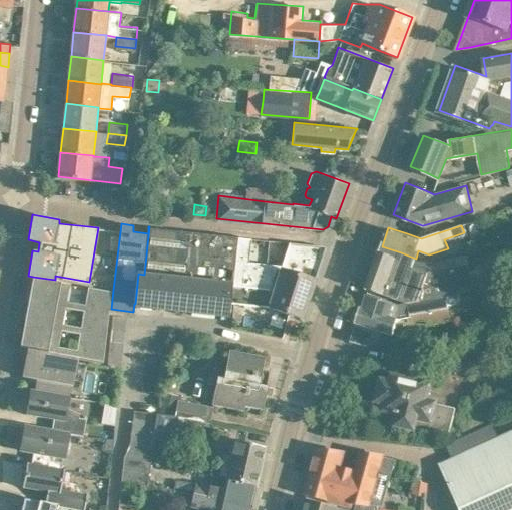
[(237,236),(149,226),(144,275),(138,274),(137,285),(135,304),(227,314),(228,301),(230,284),(232,285),(237,236)]
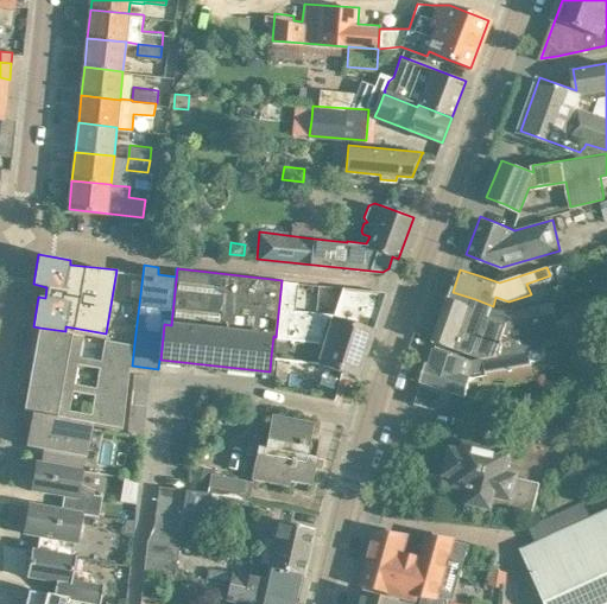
[(282,280),(276,337),(324,342),(333,317),(334,315),(332,313),(295,310),(298,283),(282,280)]
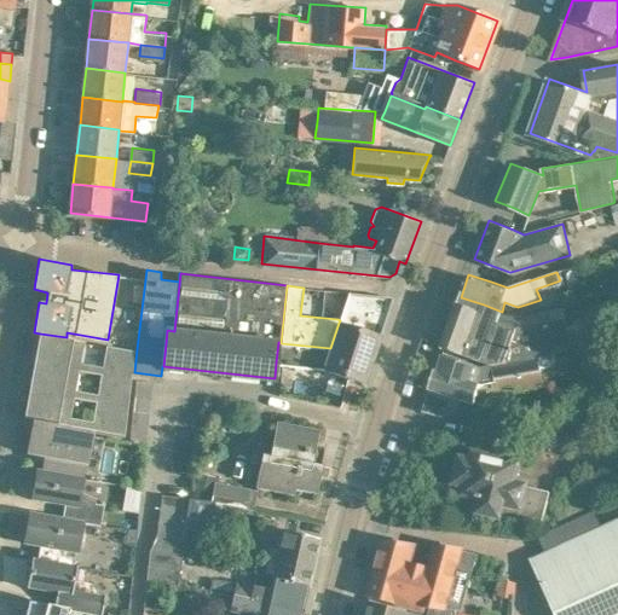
[(347,293),(338,319),(340,320),(339,323),(380,336),(381,332),(382,330),(393,297),(385,296),(380,296),(347,293)]
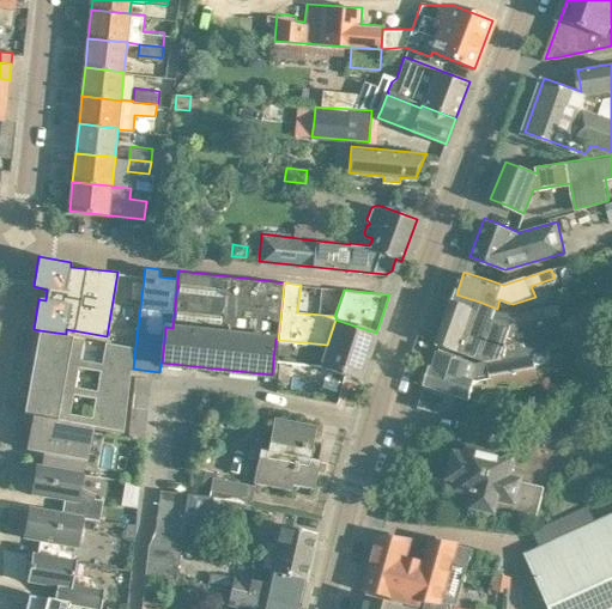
[(495,315),(476,306),(454,298),(437,343),(460,352),(490,359),(565,342),(586,333),(585,316),(561,321),(559,314),(511,322),(513,317),(495,315)]
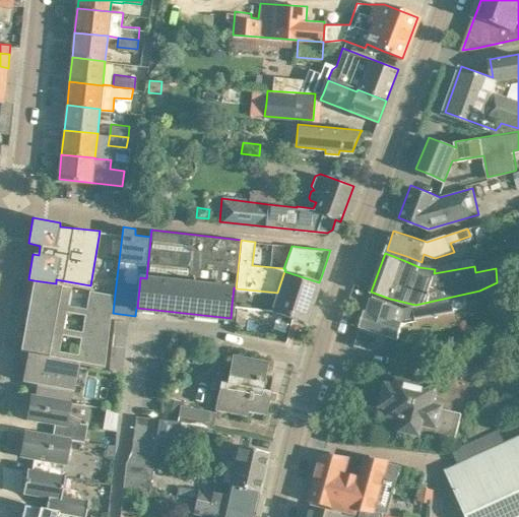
[(319,282),(284,271),(277,293),(236,288),(234,287),(232,305),(272,310),(287,315),(307,322),(319,282)]
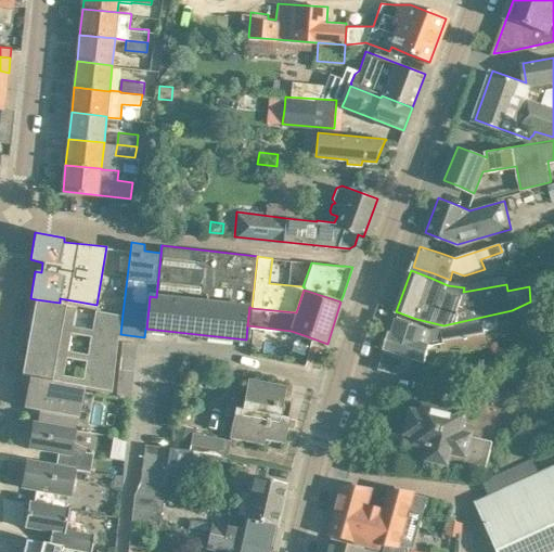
[(36,299),(31,323),(71,331),(91,335),(91,334),(118,339),(118,334),(120,334),(123,313),(95,309),(92,328),(73,323),(76,306),(60,303),(36,299)]
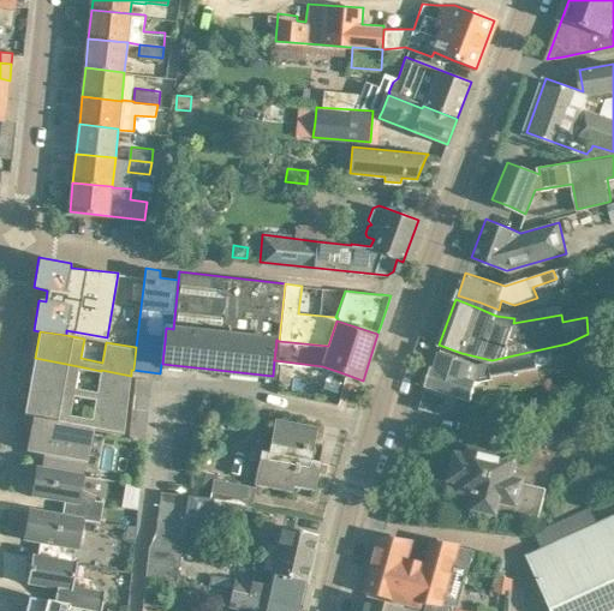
[(428,387),(422,407),(440,412),(455,402),(458,396),(472,400),(478,381),(494,378),(494,382),(513,381),(514,385),(541,381),(537,354),(477,364),(478,361),(460,357),(437,349),(433,367),(427,371),(424,379),(427,384),(427,385),(428,387)]
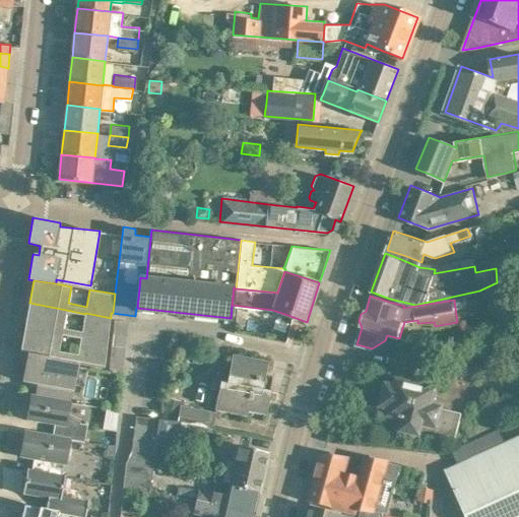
[(29,303),(25,326),(62,332),(62,333),(80,337),(81,336),(108,341),(111,318),(85,313),(85,314),(82,330),(63,326),(66,310),(29,303)]
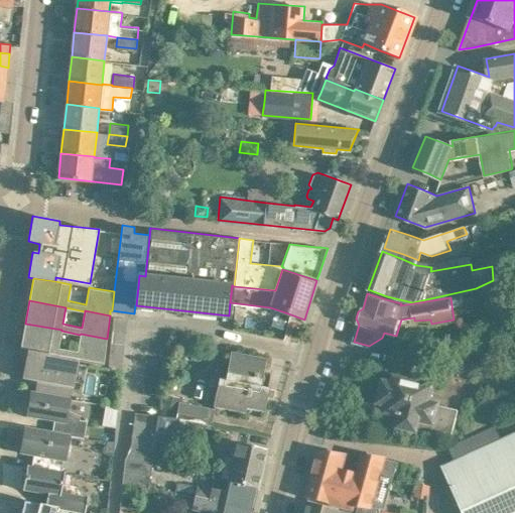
[(61,330),(25,324),(20,347),(104,362),(107,339),(81,334),(80,335),(78,350),(58,347),(61,331),(61,330)]
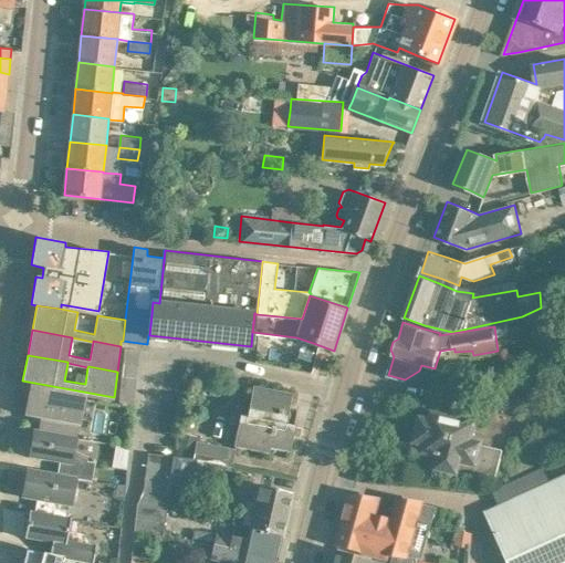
[(234,445),(269,451),(270,447),(290,451),(295,425),(293,425),(295,416),(288,415),(292,393),(253,385),(249,407),(242,406),(234,445)]
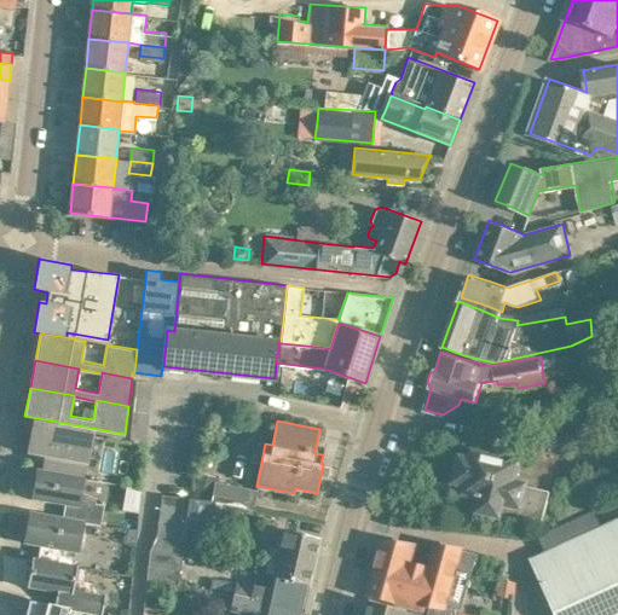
[(44,470),(84,477),(97,480),(105,436),(34,423),(29,452),(47,456),(44,470)]
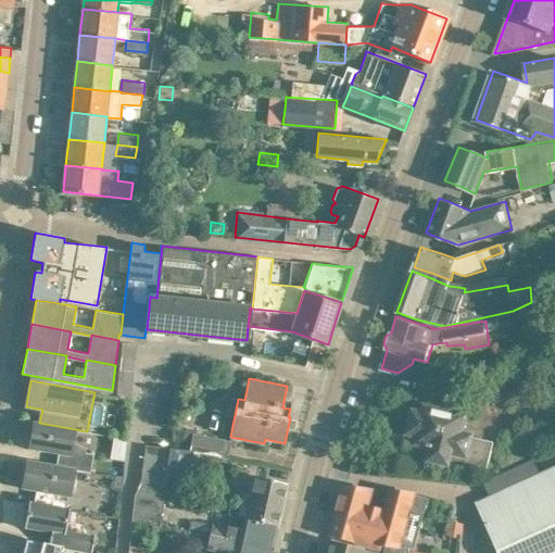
[(432,459),(453,464),(487,473),(494,441),(462,434),(466,416),(446,411),(449,399),(420,392),(411,432),(419,435),(418,442),(428,445),(427,445),(434,448),(432,459)]
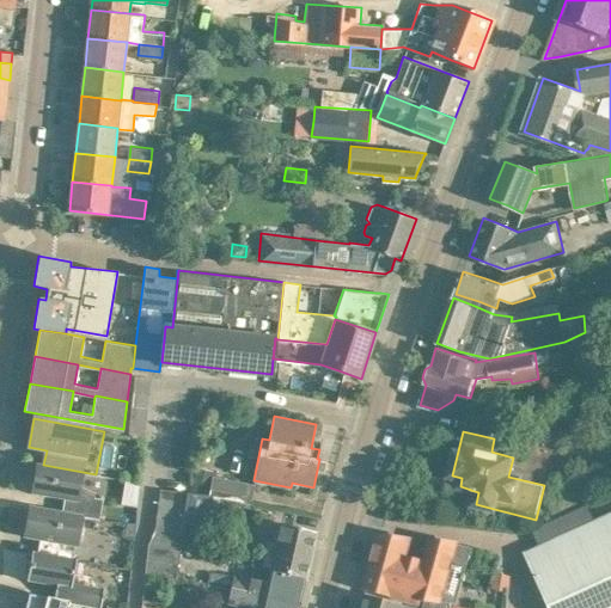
[(65,497),(62,511),(81,515),(99,519),(103,498),(93,496),(95,491),(80,485),(83,472),(43,465),(37,464),(36,471),(31,472),(30,481),(34,485),(32,492),(65,497)]
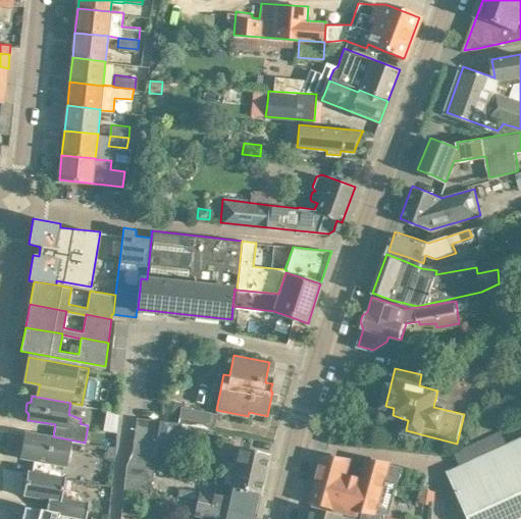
[(165,398),(161,418),(177,421),(180,401),(165,398)]
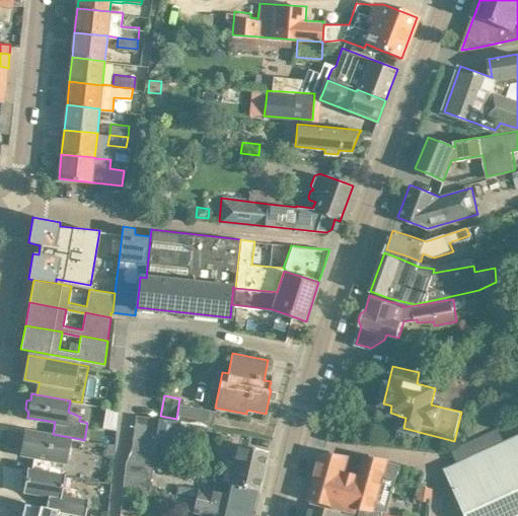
[(176,420),(191,423),(193,423),(213,427),(216,410),(180,402),(176,420)]
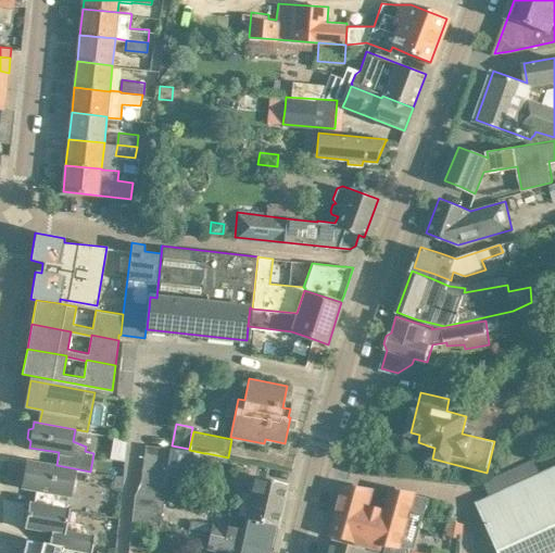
[(146,443),(143,455),(168,460),(171,447),(146,443)]
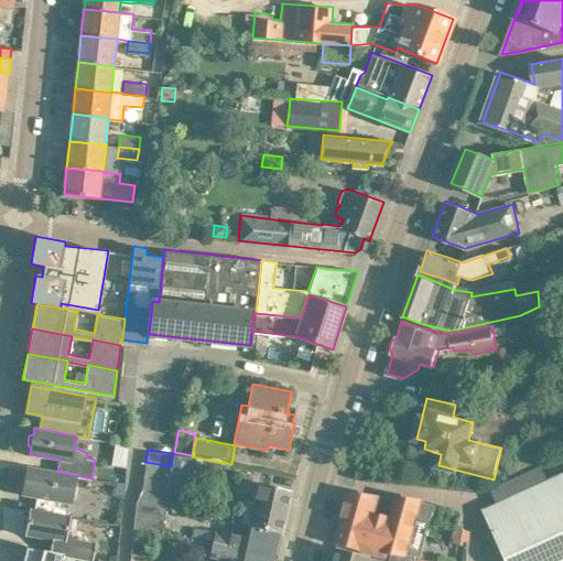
[(171,466),(170,478),(170,481),(203,486),(207,460),(192,456),(173,453),(171,466)]
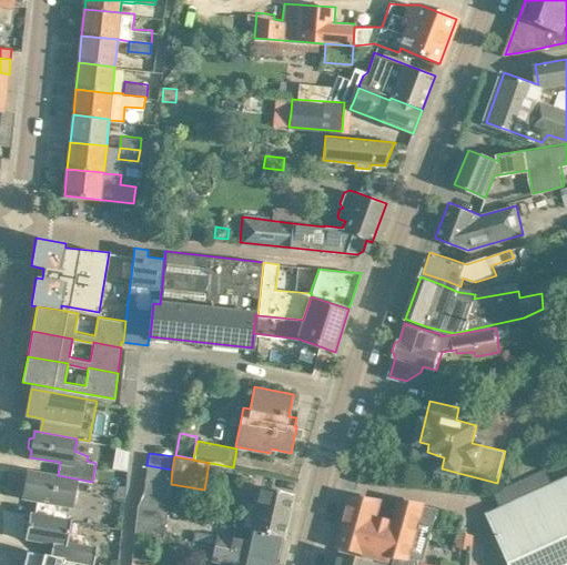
[(147,465),(145,478),(171,482),(172,470),(147,465)]
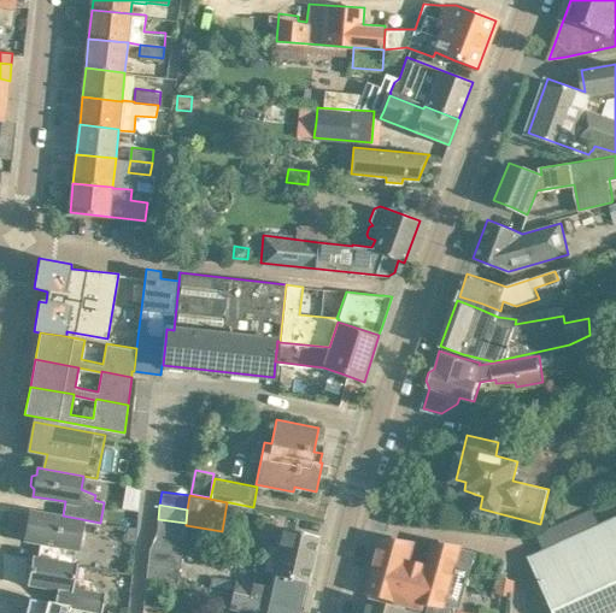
[(40,542),(37,556),(74,563),(76,548),(77,548),(78,544),(82,542),(84,537),(86,532),(84,528),(82,524),(82,519),(63,516),(30,511),(25,538),(40,542)]
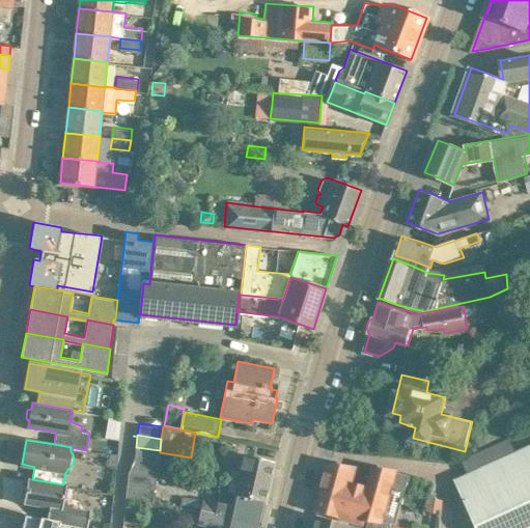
[(529,444),(455,479),(477,527),(529,527),(529,444)]
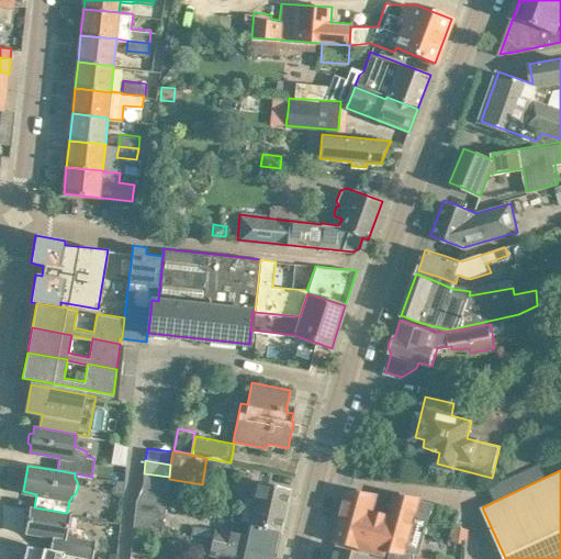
[(144,473),(142,485),(168,490),(169,479),(169,477),(144,473)]
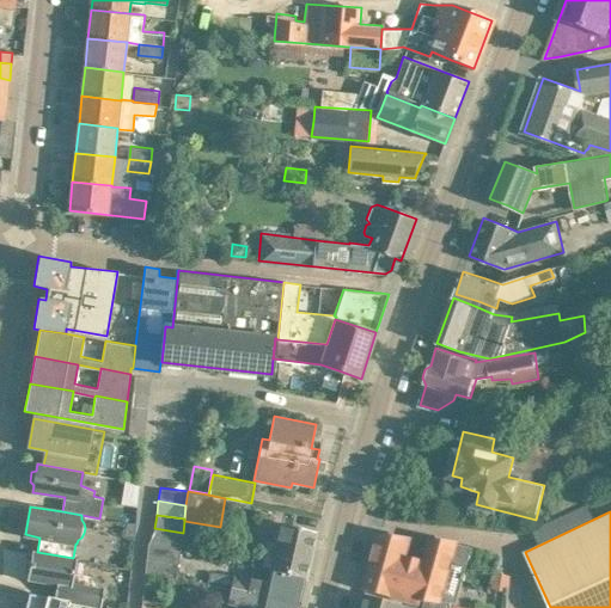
[(281,523),(272,566),(306,573),(317,530),(281,523)]
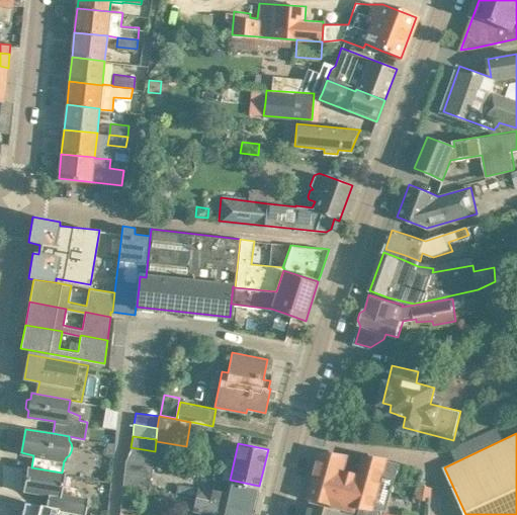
[(155,451),(131,447),(128,460),(125,459),(122,484),(143,487),(143,488),(149,489),(153,464),(154,464),(155,451)]
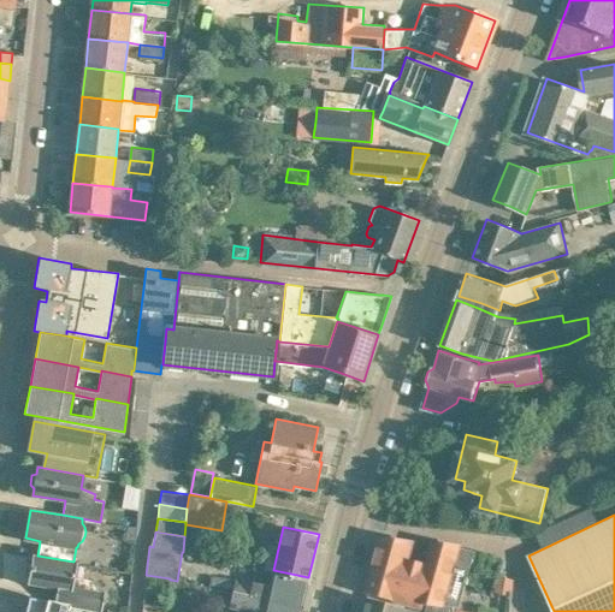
[(424,602),(429,604),(443,605),(455,562),(471,566),(475,551),(460,546),(460,545),(435,542),(429,565),(408,559),(413,541),(412,541),(384,539),(382,548),(368,593),(392,599),(423,607),(424,602)]
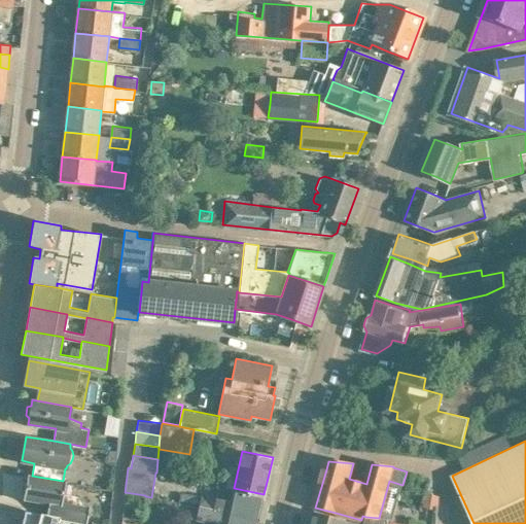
[(46,516),(59,518),(88,523),(90,507),(81,505),(82,501),(77,496),(64,493),(66,482),(63,481),(32,476),(28,475),(23,499),(48,503),(46,516)]
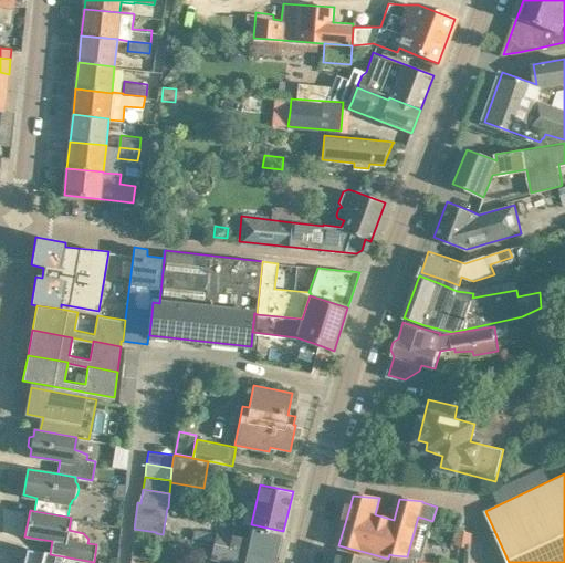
[(217,531),(213,544),(278,559),(278,556),(279,552),(282,535),(283,531),(251,524),(248,538),(217,531)]
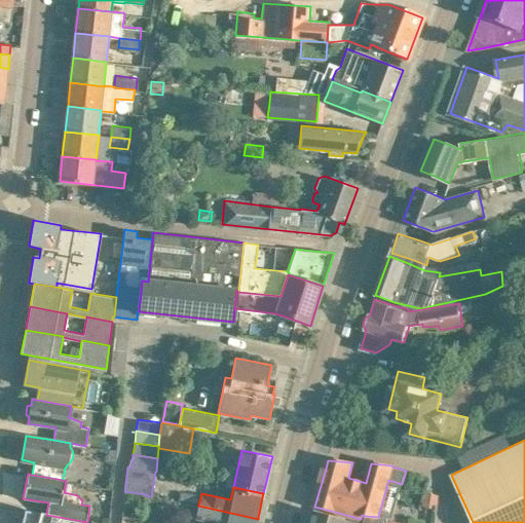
[(426,491),(423,505),(437,508),(440,494),(426,491)]
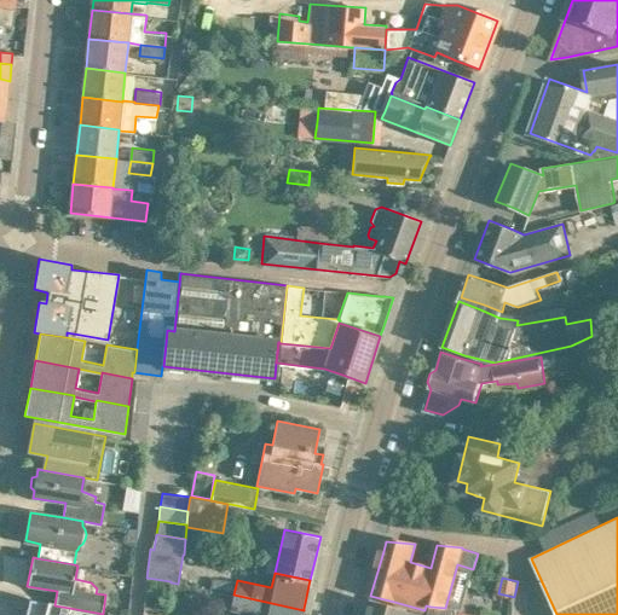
[(301,614),(304,610),(219,592),(217,604),(230,608),(230,610),(248,614),(247,614),(301,614)]
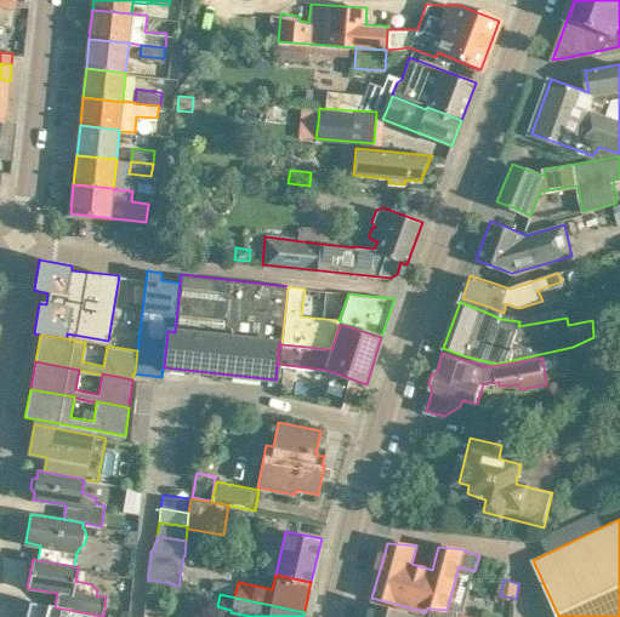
[(365,616),(459,616),(459,615),(460,611),(447,610),(432,609),(428,616),(425,616),(370,601),(365,616)]
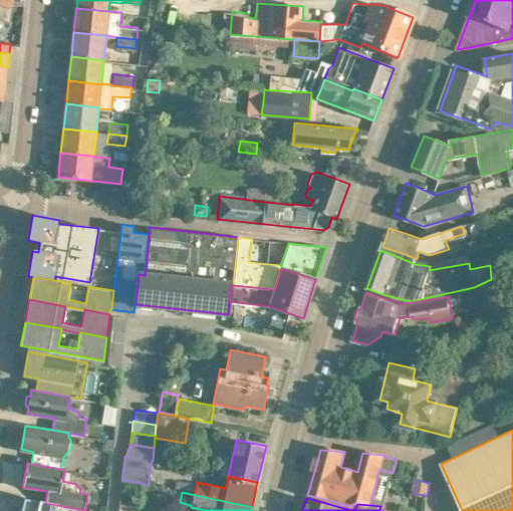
[(24,499),(20,510),(55,510),(57,505),(45,503),(24,499)]
